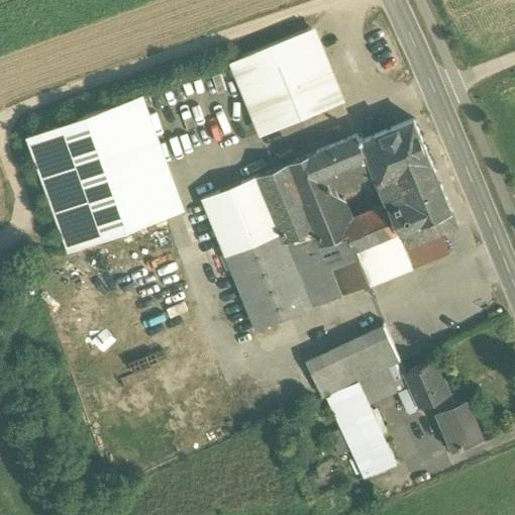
[(308,31),(229,65),(250,116),(290,100),(299,122),(342,104),(331,76),(327,77),(308,31)]
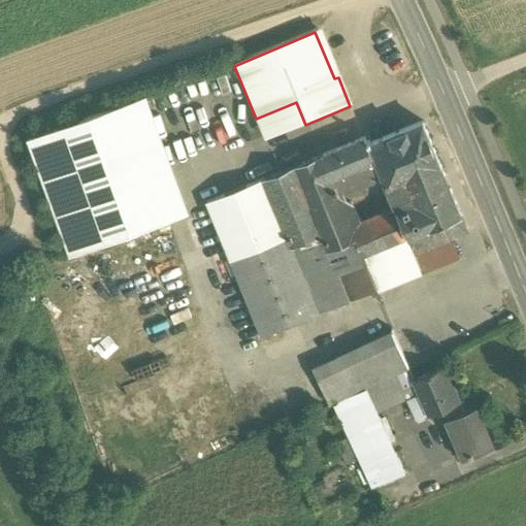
[(123,106),(26,141),(68,259),(166,223),(123,106)]
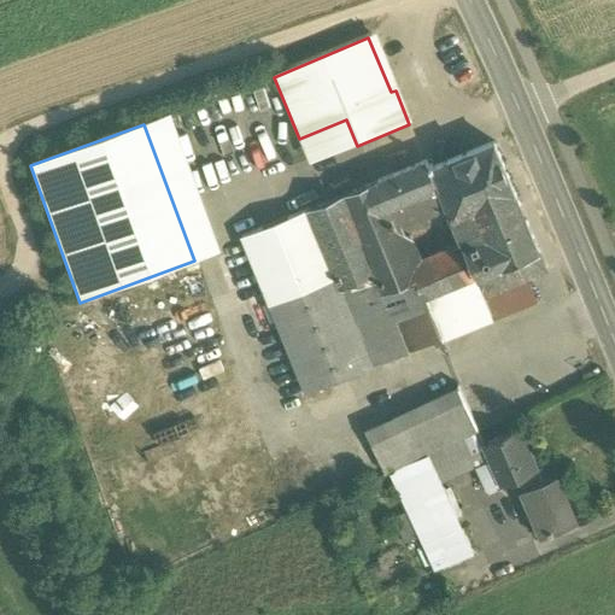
[(492,146),(439,168),(435,160),(425,165),(443,210),(450,227),(460,252),(472,282),(501,270),(537,256),(492,146)]
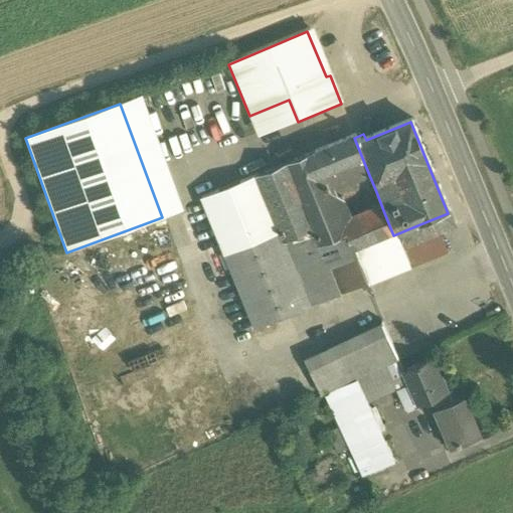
[(354,138),(313,154),(328,191),(354,181),(369,175),(354,138)]
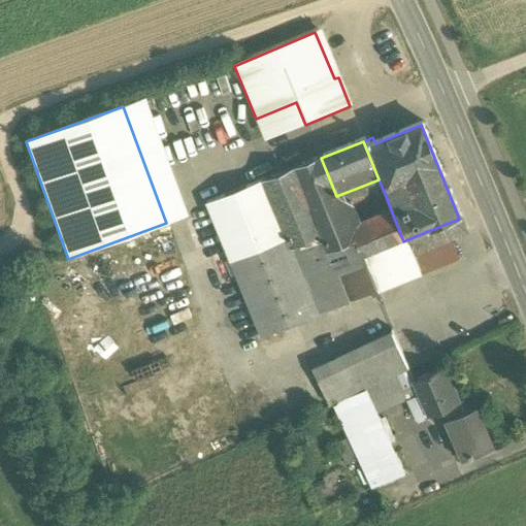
[(321,158),(262,183),(289,250),(302,243),(319,237),(348,224),(341,209),(336,196),(321,158)]
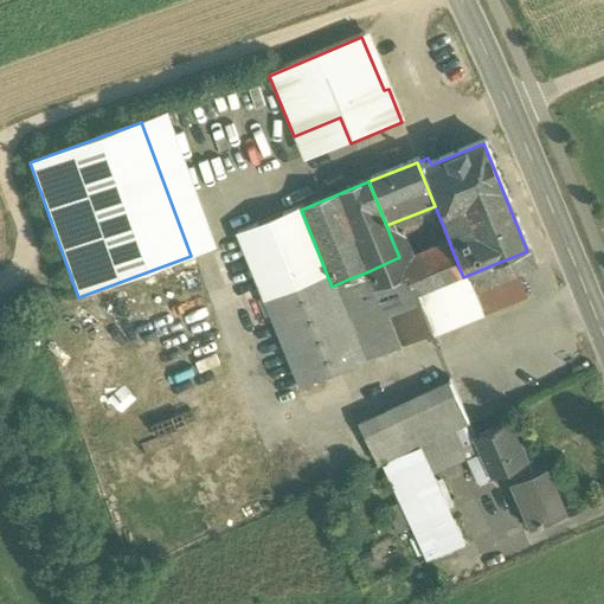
[(435,206),(417,213),(424,230),(442,223),(435,206)]
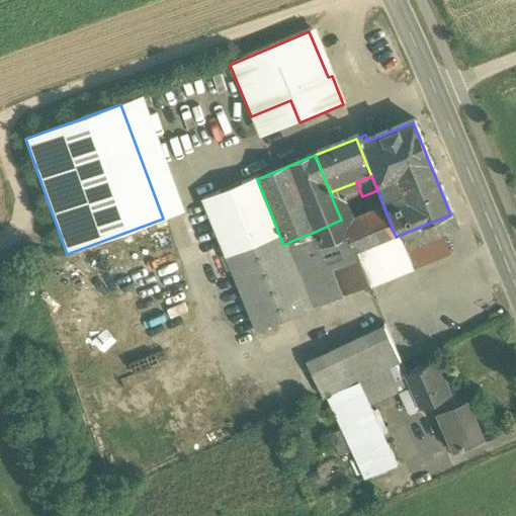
[(283,245),(257,179),(200,202),(254,333),(310,310),(283,245)]
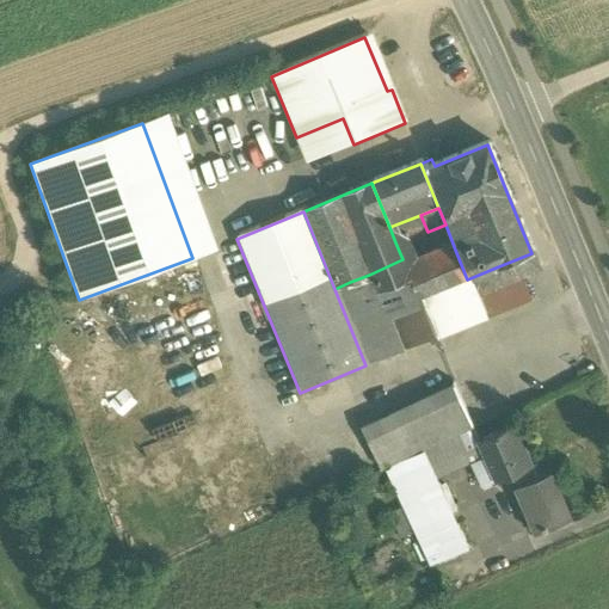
[(414,266),(404,239),(395,243),(403,259),(406,269),(414,266)]
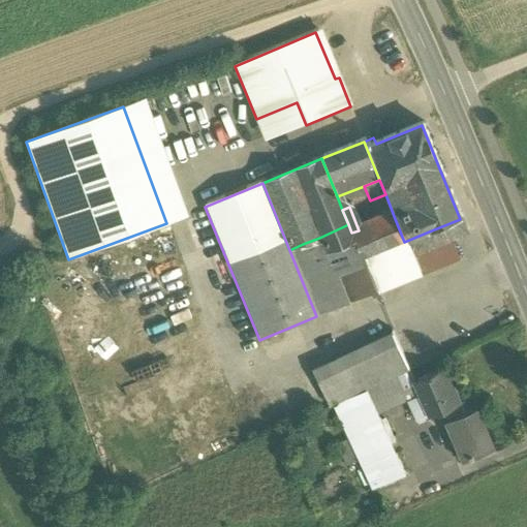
[(359,230),(351,233),(355,241),(363,258),(404,242),(394,216),(359,230)]
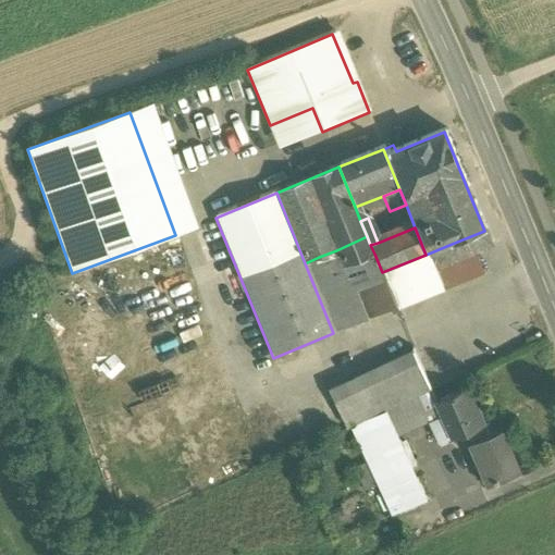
[(484,231),(452,244),(459,261),(472,256),(491,248),(484,231)]
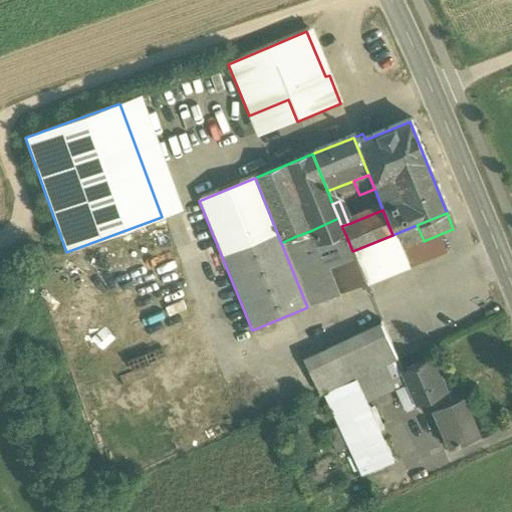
[(338,218),(310,231),(316,246),(345,234),(341,226),(338,218)]
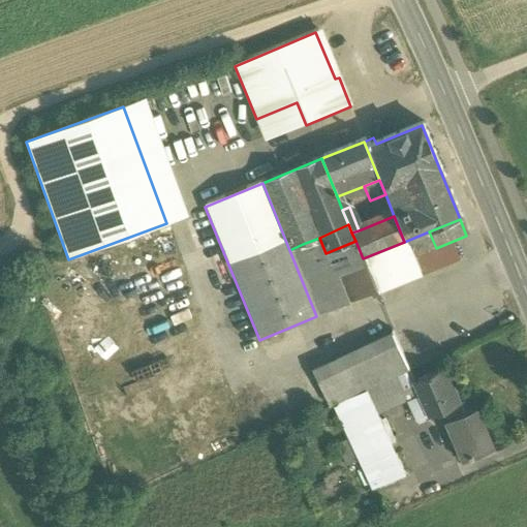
[(429,231),(404,242),(411,258),(436,248),(429,231)]
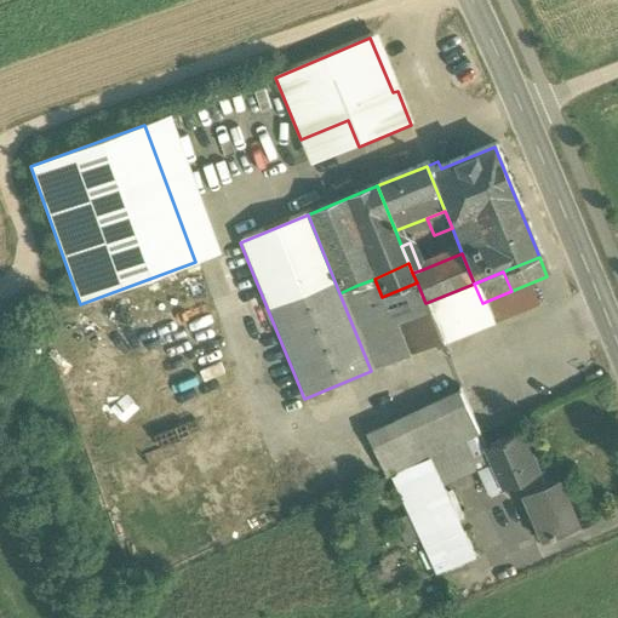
[(375,279),(355,286),(365,312),(384,303),(382,297),(375,279)]
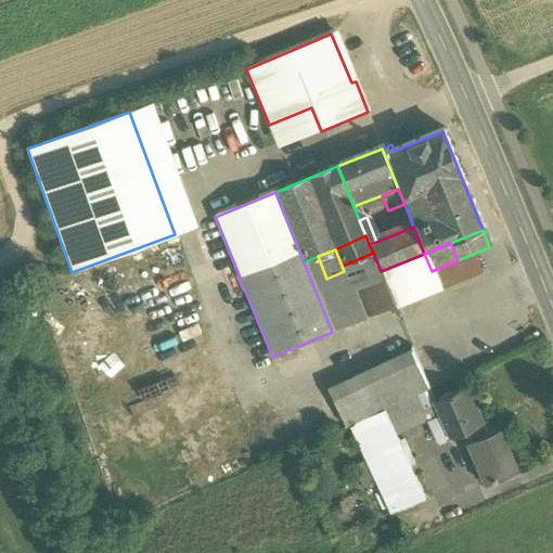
[(373,253),(342,266),(344,271),(351,291),(383,278),(381,271),(373,253)]
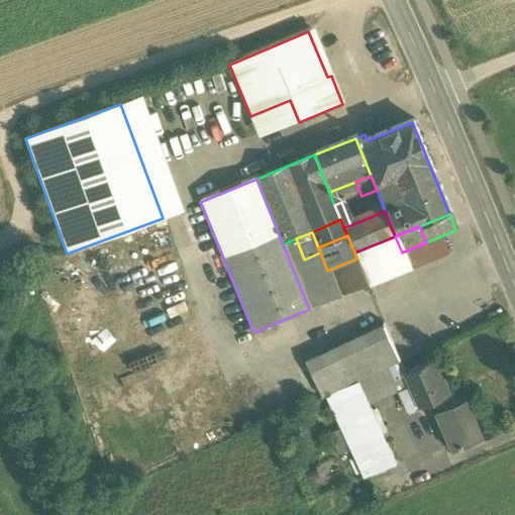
[(395,236),(354,252),(356,259),(368,286),(409,270),(402,252),(395,236)]
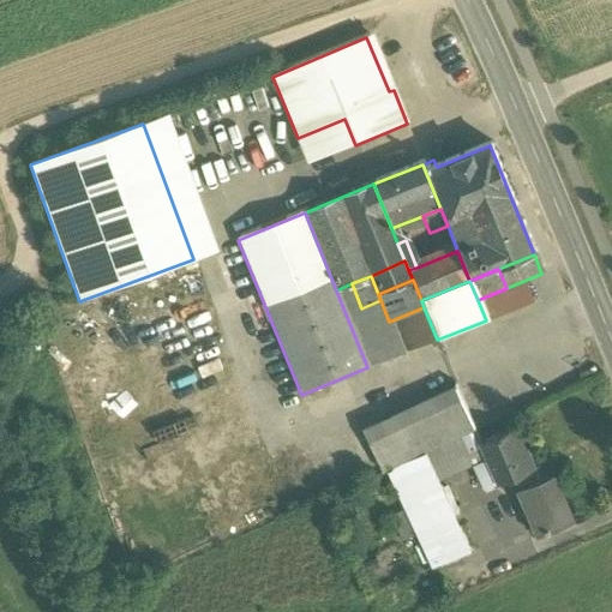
[(507,288),(478,300),(486,321),(486,323),(531,305),(521,282),(507,288)]
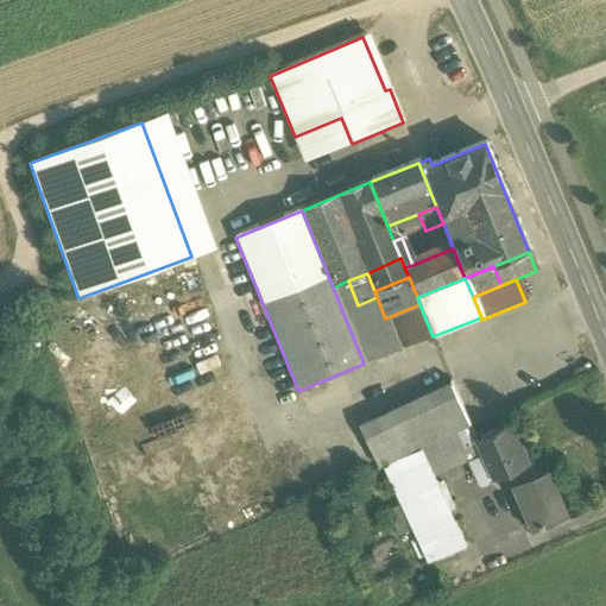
[(377,297),(358,305),(348,281),(333,288),(364,364),(433,336),(420,304),(385,319),(377,297)]
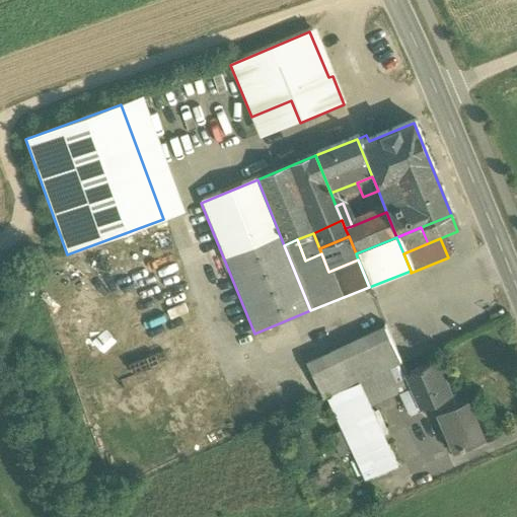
[(357,385),(400,365),(385,334),(311,368),(325,399),(357,385)]
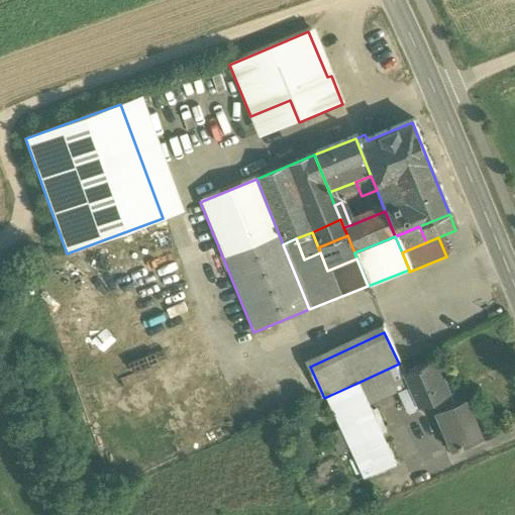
[(403,375),(402,376),(408,389),(417,410),(434,403),(447,397),(448,396),(441,381),(440,381),(432,363),(403,375)]
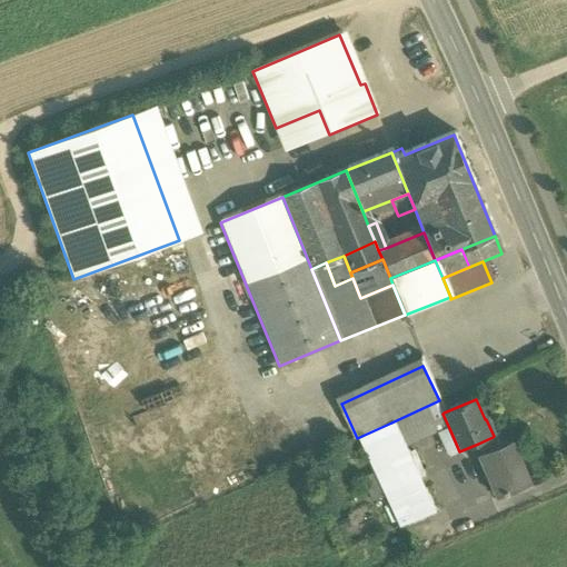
[(439,400),(391,423),(404,449),(449,428),(443,414),(444,413),(439,400)]
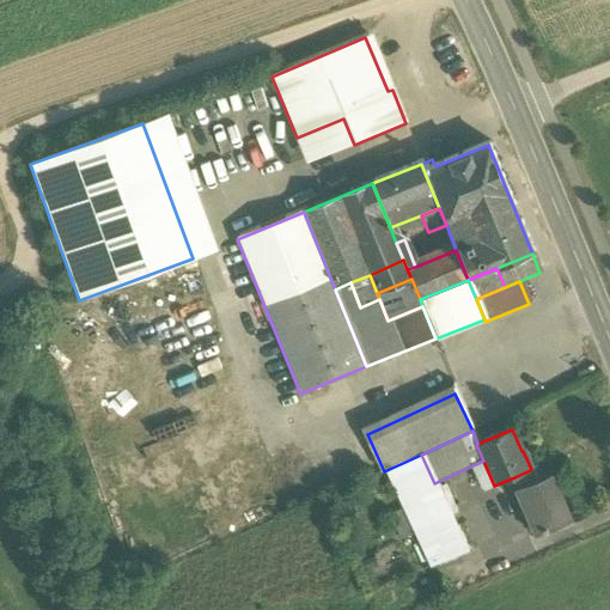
[(421,455),(384,471),(429,569),(467,553),(434,483),(421,455)]
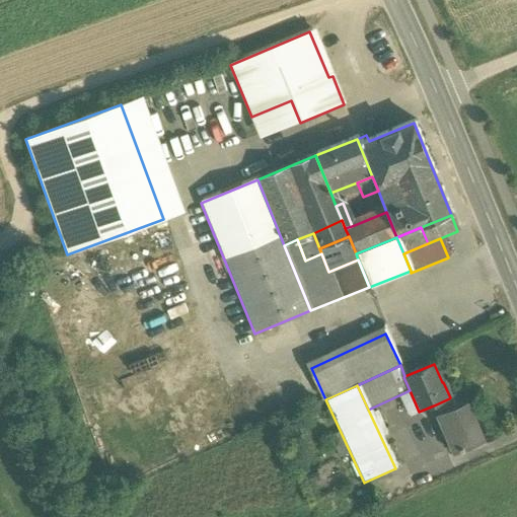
[(465,404),(454,410),(449,398),(436,404),(441,416),(436,418),(453,456),(483,443),(465,404)]
